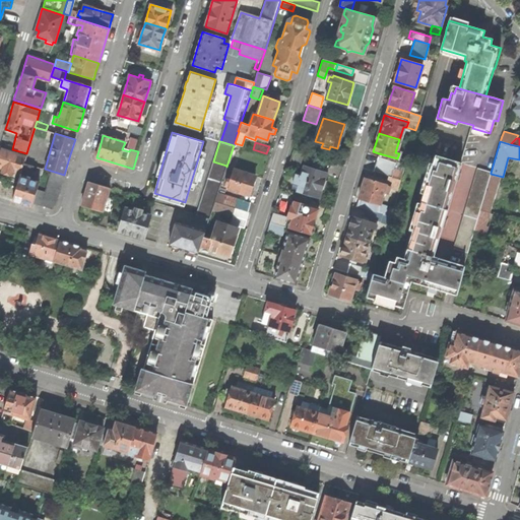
[(0,167),(20,173),(25,156),(0,147),(0,167)]
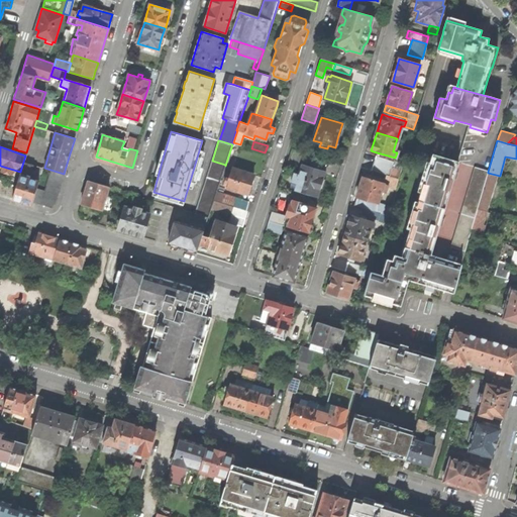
[(302,161),(307,163),(310,153),(292,148),(288,163),(299,167),(300,164),(301,164),(302,161)]
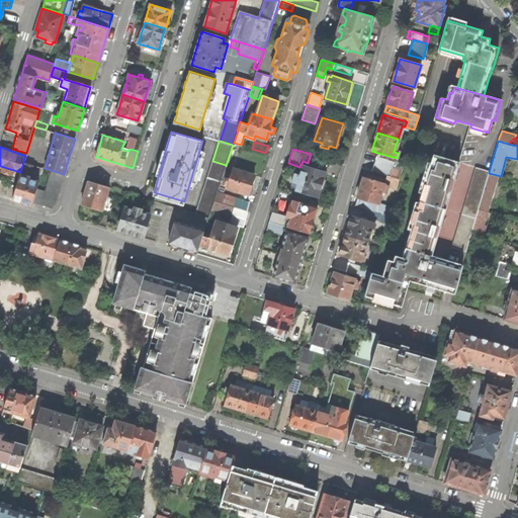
[(395,161),(396,158),(377,153),(376,155),(395,161)]
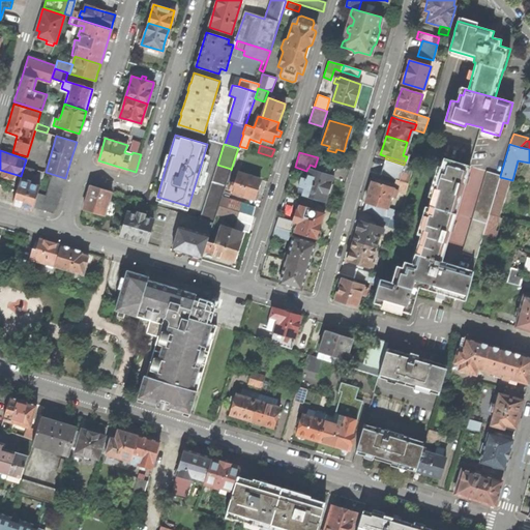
[(443,157),(430,205),(457,212),(464,189),(471,166),(443,157)]
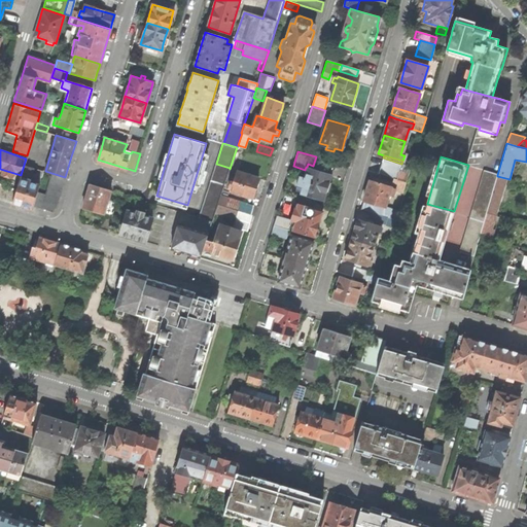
[(399,171),(401,164),(383,157),(381,166),(399,171)]
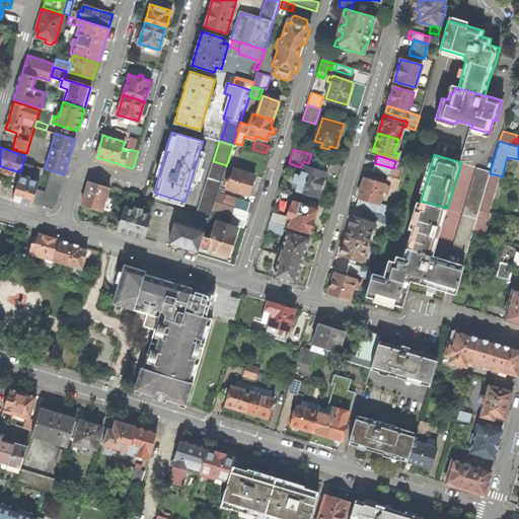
[(196,214),(209,217),(226,165),(213,161),(203,192),(196,214)]
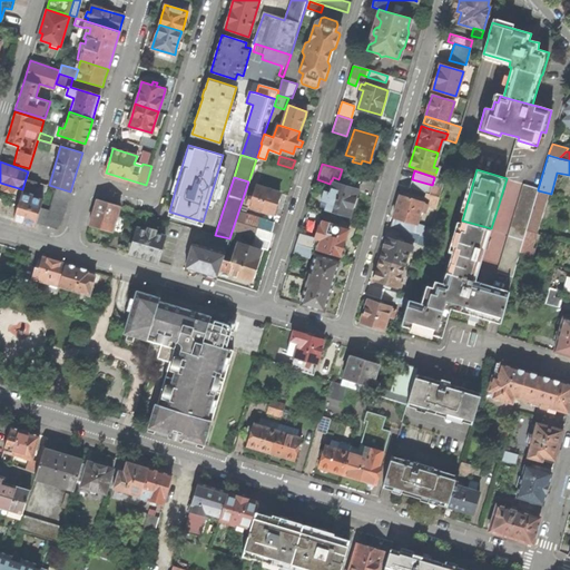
[(37,182),(27,178),(25,184),(36,187),(37,182)]
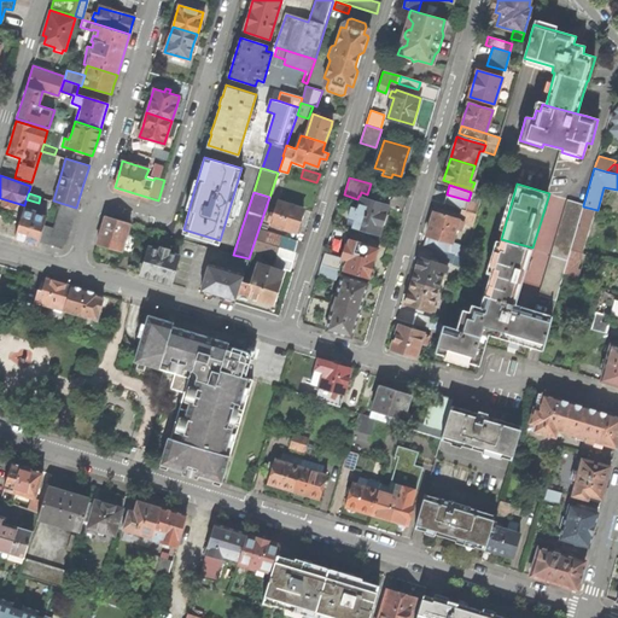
[(465,210),(468,200),(447,194),(443,203),(465,210)]
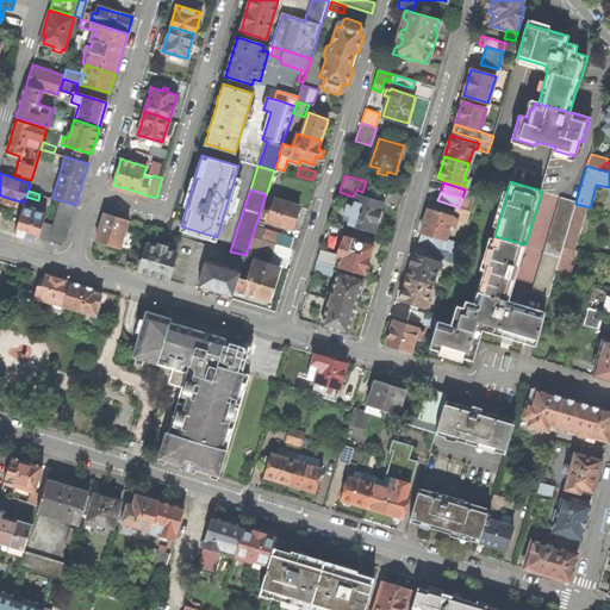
[(51,198),(39,194),(38,200),(49,204),(51,198)]
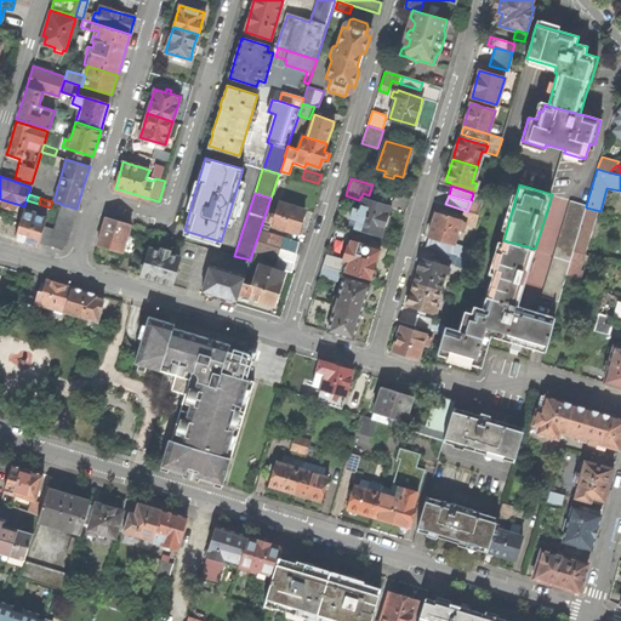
[(355,227),(381,235),(383,228),(388,214),(391,206),(364,199),(360,210),(354,208),(351,217),(352,218),(358,220),(355,226),(355,227)]
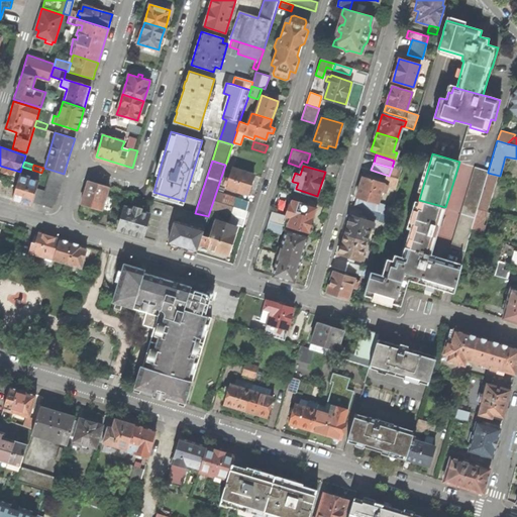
[(251,184),(254,175),(230,167),(224,184),(228,186),(227,187),(247,194),(251,184)]
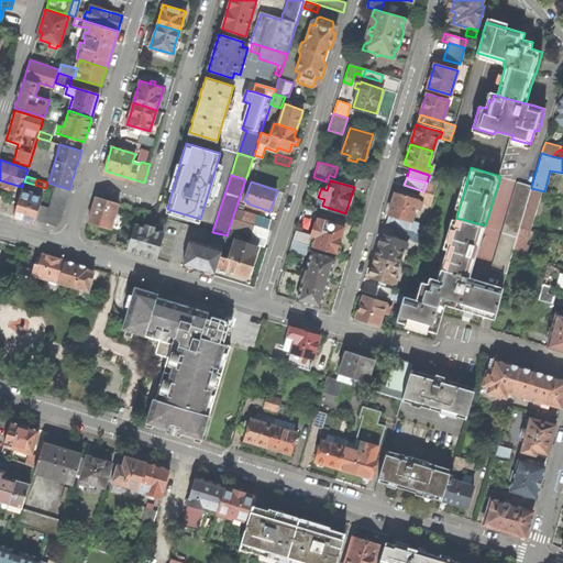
[(437,186),(427,183),(423,191),(434,195),(437,186)]
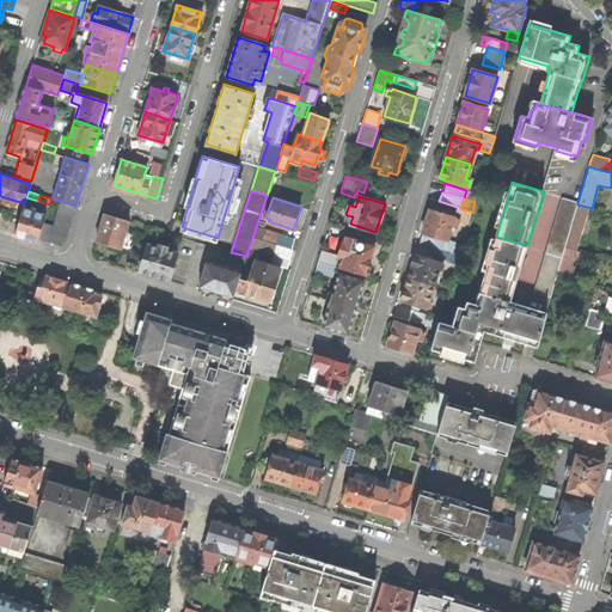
[(534,292),(551,297),(558,271),(565,248),(577,204),(577,203),(561,199),(534,292)]
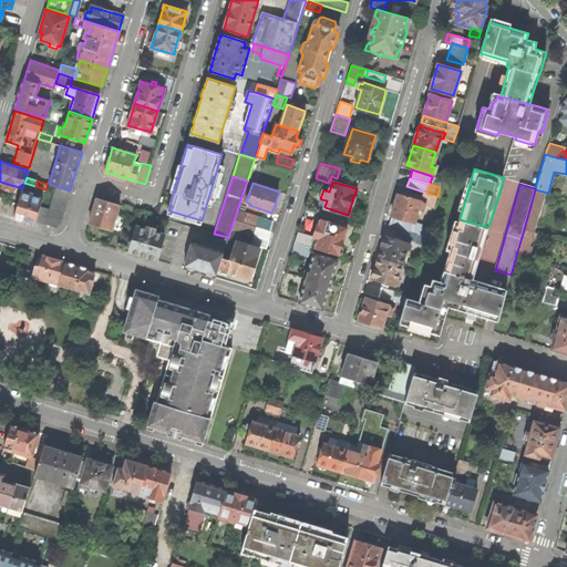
[(57,227),(60,225),(70,191),(55,186),(48,208),(41,206),(37,220),(57,227)]
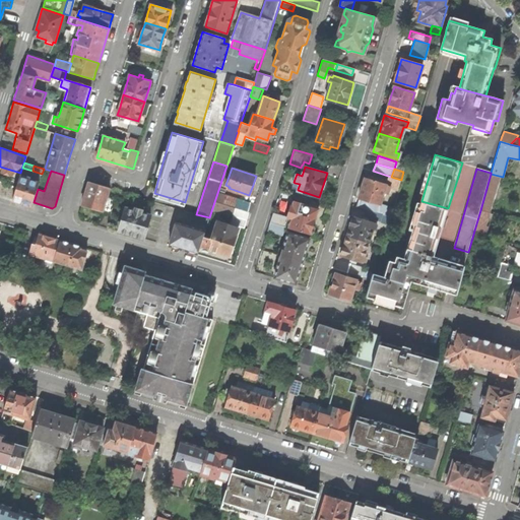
[(489,212),(499,176),(491,174),(480,210),(489,212)]
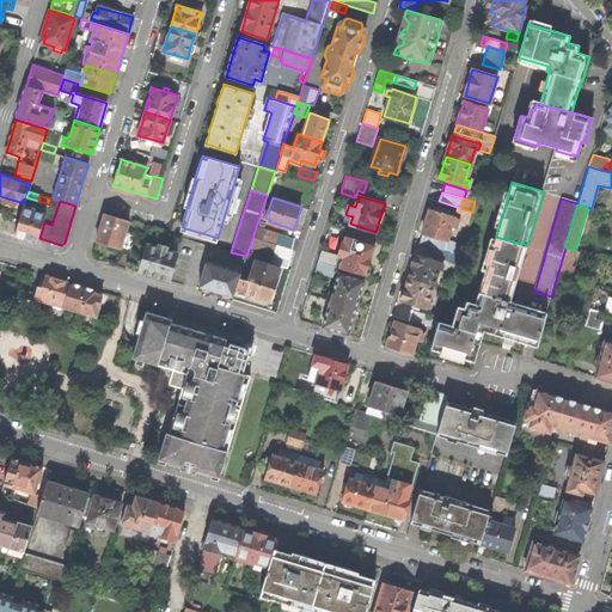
[(44,222),(47,214),(34,210),(35,208),(24,206),(23,210),(16,234),(26,238),(38,242),(40,238),(44,222)]
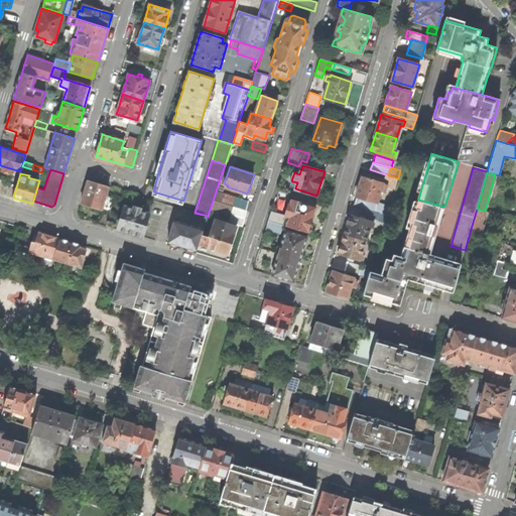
[(0,194),(13,198),(19,177),(9,174),(7,182),(0,179),(0,194)]
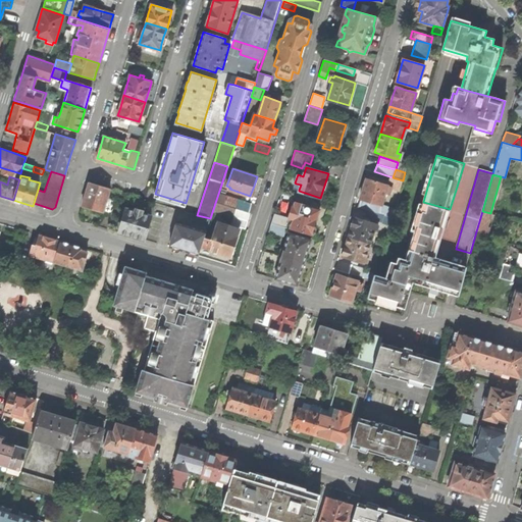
[(384,193),(387,186),(379,183),(372,180),(366,178),(363,191),(360,199),(381,205),(381,204),(384,193)]
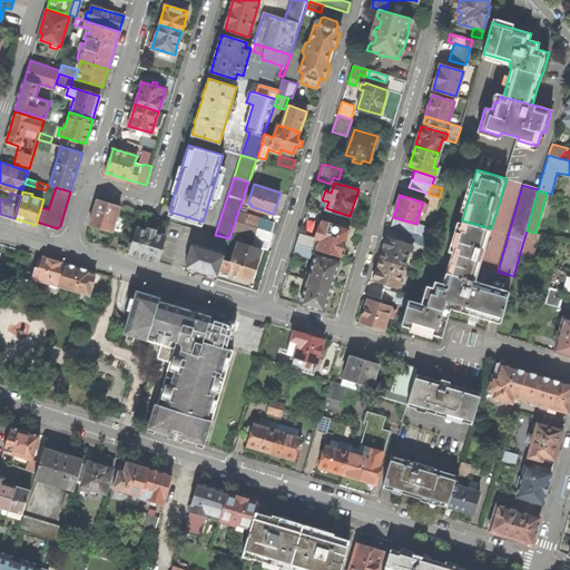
[(90,224),(121,234),(127,217),(117,215),(120,206),(114,204),(98,199),(90,224)]
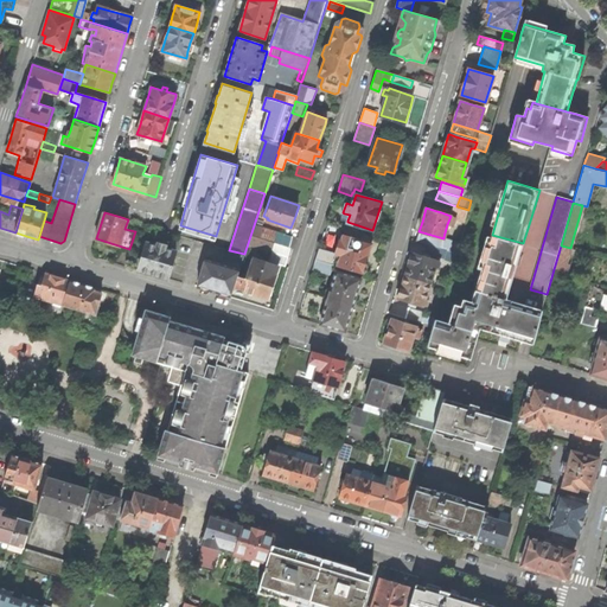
[(291,248),(294,236),(255,224),(251,235),(254,235),(291,248)]
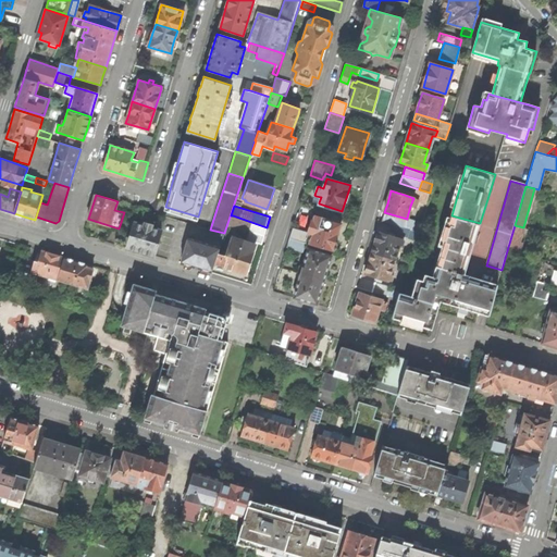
[(421,222),(407,218),(407,219),(384,212),(382,221),(394,225),(410,230),(418,232),(421,222)]
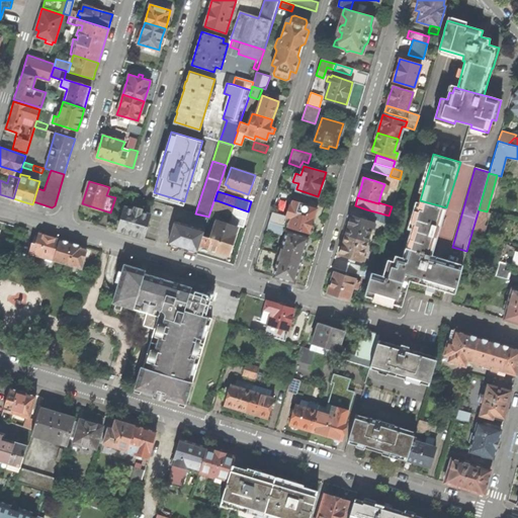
[(291,218),(288,227),(310,233),(311,232),(312,232),(314,231),(315,227),(314,225),(313,224),(315,217),(318,207),(309,205),(306,204),(306,203),(293,199),(291,204),(289,203),(286,216),(291,218)]
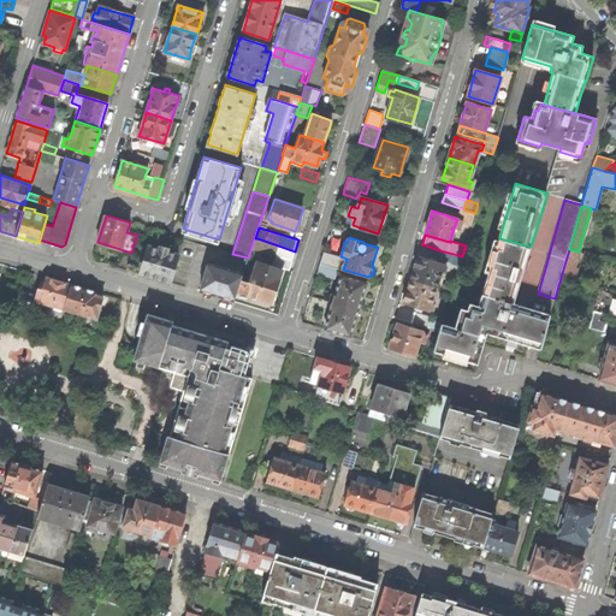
[(369,237),(367,244),(378,247),(380,241),(369,237)]
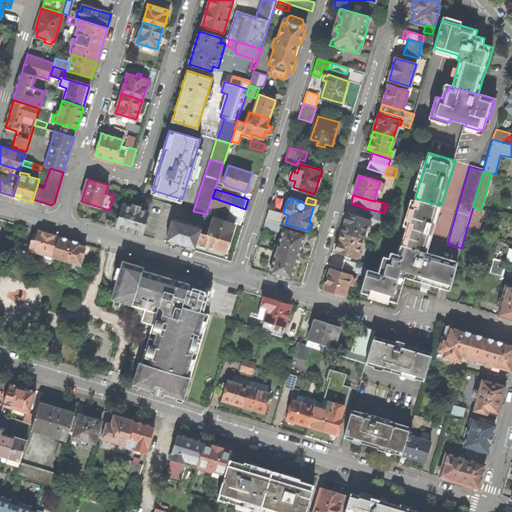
[(241,223),(245,209),(214,198),(211,206),(231,212),(228,219),(241,223)]
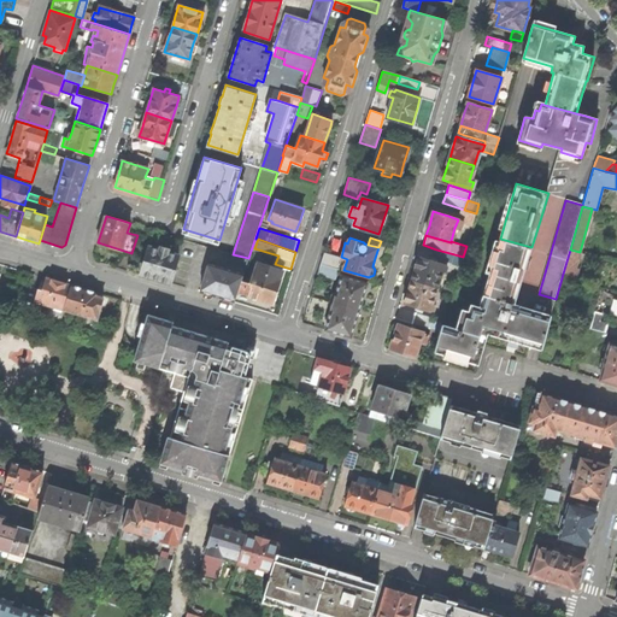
[(500,239),(483,294),(515,304),(515,303),(523,276),(532,247),(500,239)]
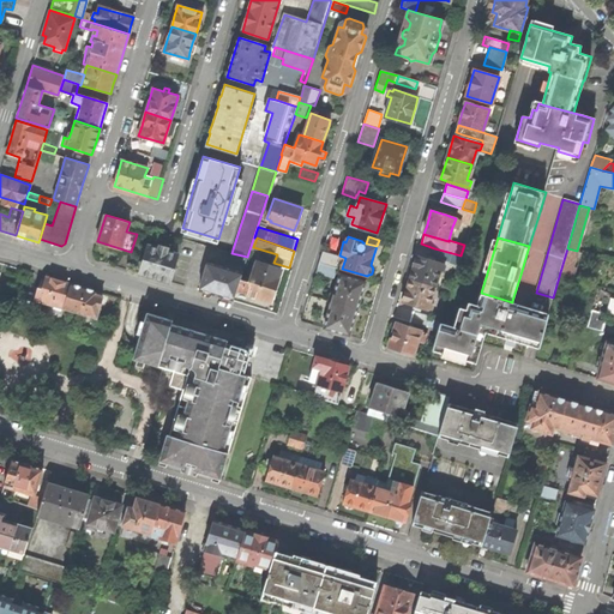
[(140,274),(169,282),(178,254),(166,251),(167,248),(163,247),(160,246),(158,250),(149,246),(140,274)]
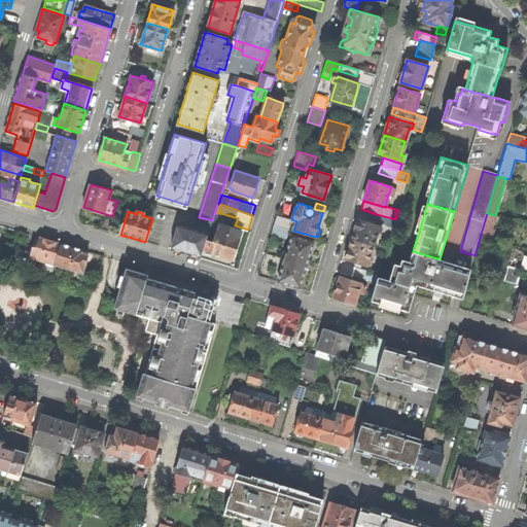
[(387,221),(388,217),(373,213),(371,220),(385,224),(387,221)]
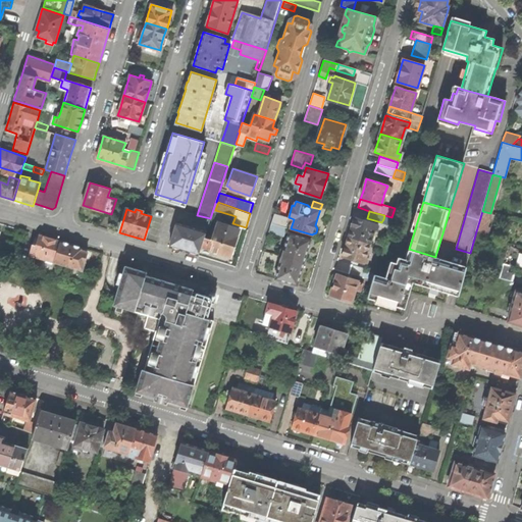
[(486,228),(490,213),(482,211),(476,231),(484,233),(486,228)]
